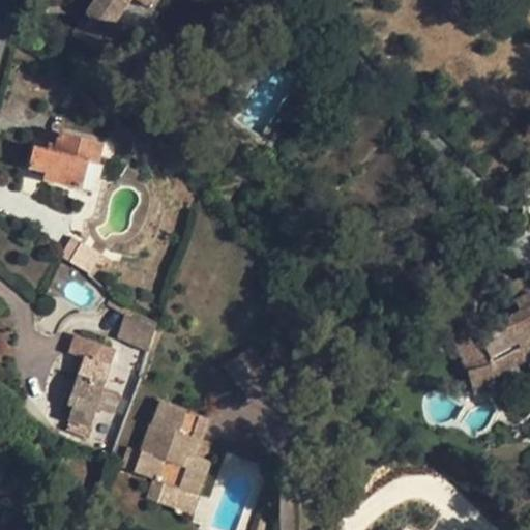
[(149,0),(95,0),(72,34),(83,41),(79,48),(75,53),(90,62),(97,51),(116,64),(130,40),(111,28),(128,0),(138,0),(146,5),(149,0)]
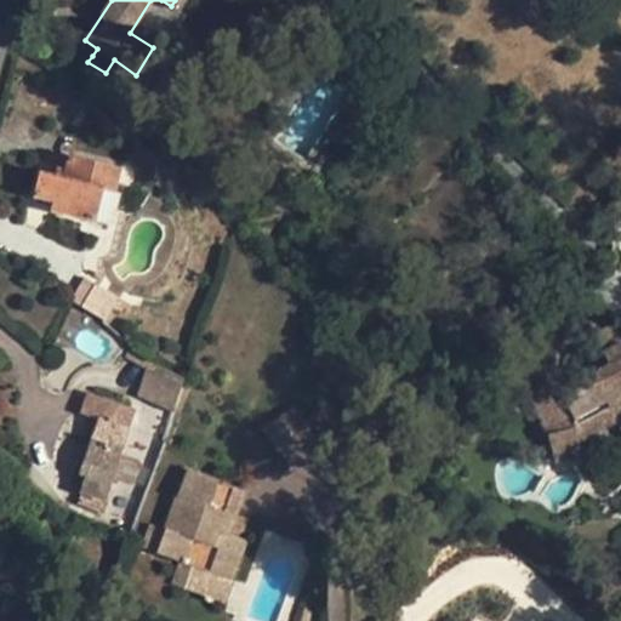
[(97,49),(85,40),(81,46),(92,56),(97,49)]
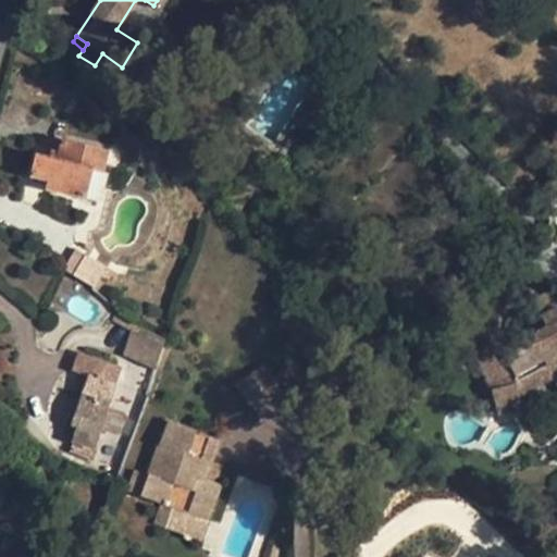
[(47,188),(97,200),(108,150),(57,138),(51,157),(37,153),(31,176),(48,181),(47,188)]
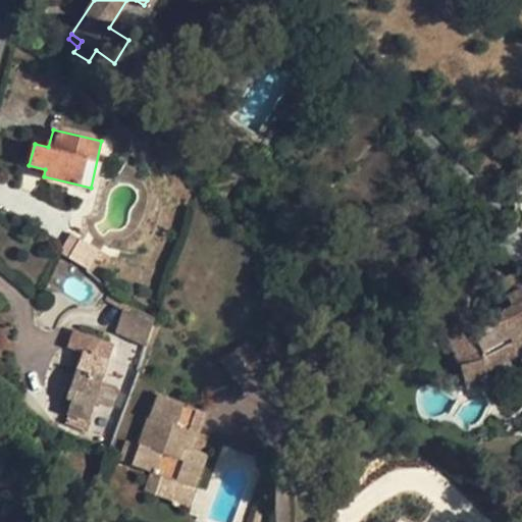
[(283,138),(270,131),(262,144),(275,152),(283,138)]
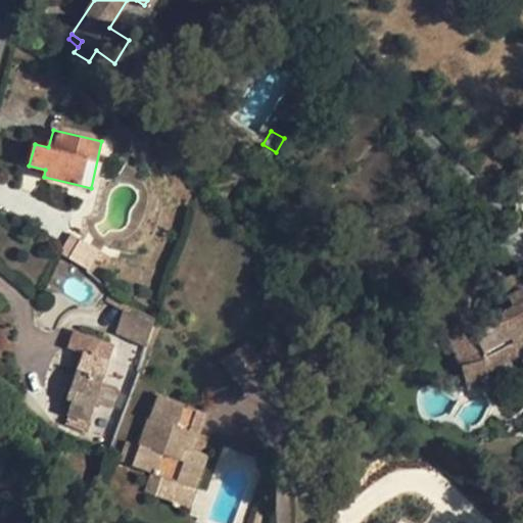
[(95,259),(100,250),(72,234),(60,253),(97,277),(103,265),(95,259)]
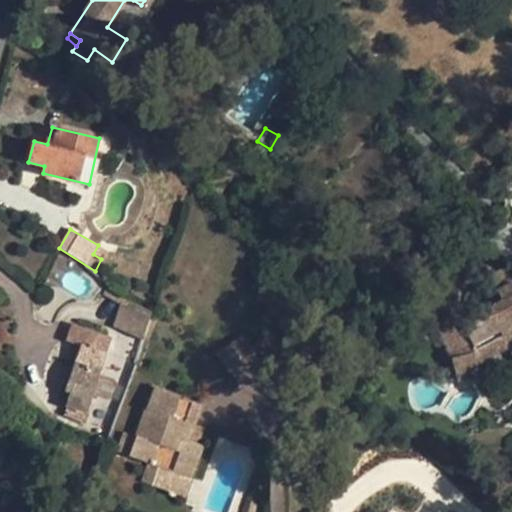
[(106,250),(98,245),(93,254),(101,259),(106,250)]
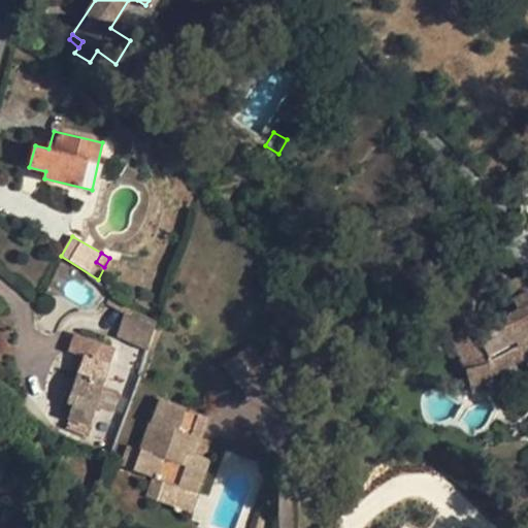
[(481,337),(472,322),(449,333),(461,358),(460,359),(465,369),(471,393),(497,387),(493,374),(525,358),(527,364),(527,289),(521,275),(504,284),(518,309),(503,318),(506,324),(510,332),(489,343),(487,341),(484,340),(482,340),(481,337)]
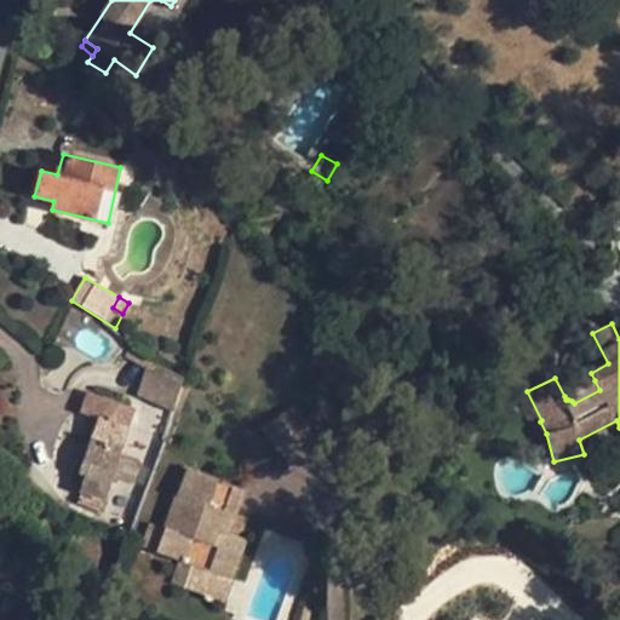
[(127,356),(148,368),(150,360),(151,355),(133,345),(127,356)]
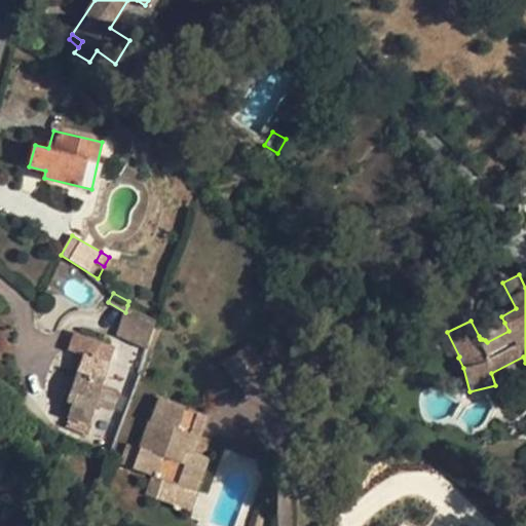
[(157,318),(127,305),(125,312),(117,336),(146,349),(157,318)]
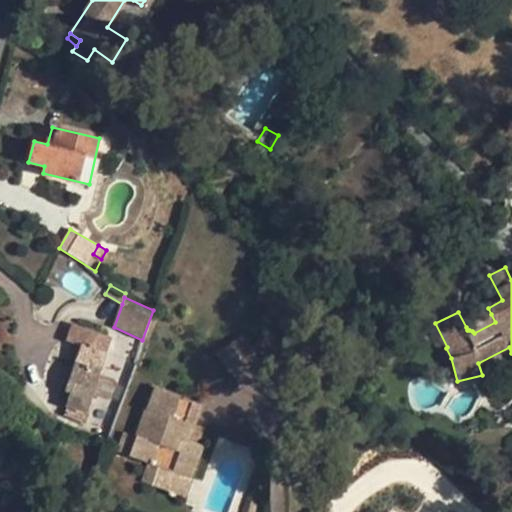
[(495,322),(491,314),(466,327),(467,330),(469,330),(472,331),(474,333),(495,322)]
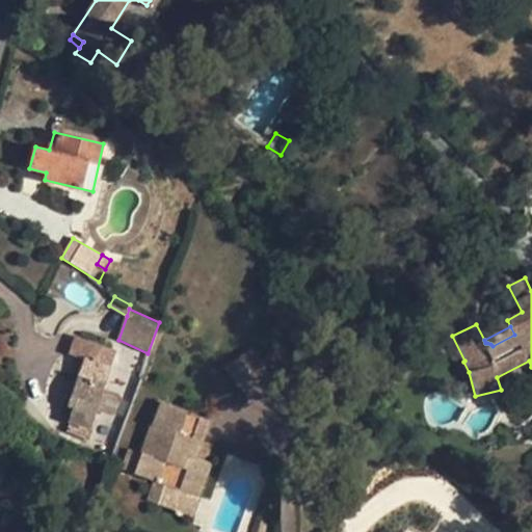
[(75,337),(69,353),(84,358),(69,406),(74,409),(67,431),(86,439),(116,350),(75,337)]
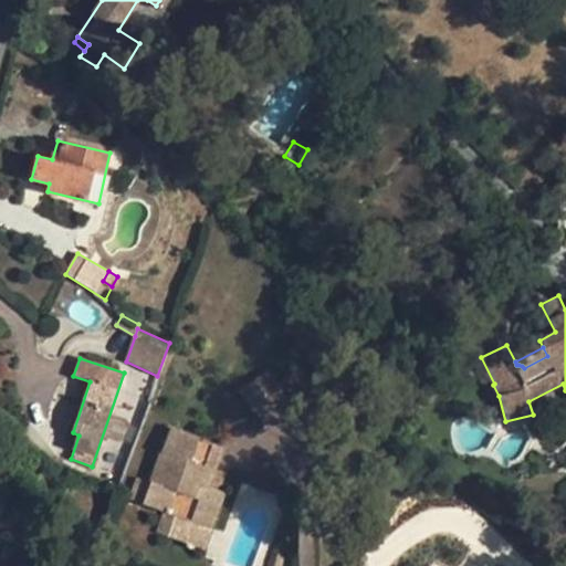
[(268,370),(240,390),(259,417),(286,399),(268,370)]
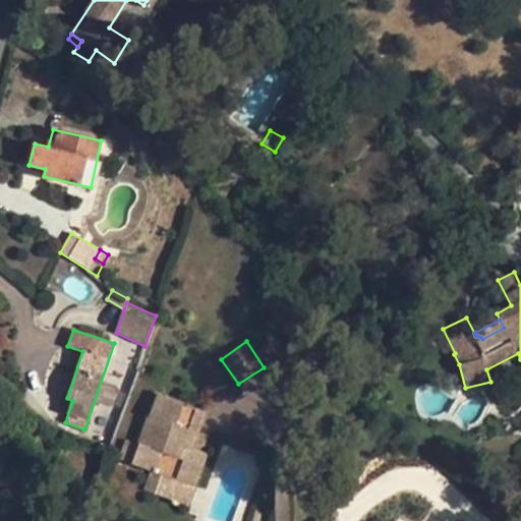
[(205,411),(157,394),(137,446),(125,441),(118,459),(151,472),(143,490),(173,501),(179,481),(193,486),(207,453),(201,451),(192,448),(197,431),(205,411)]
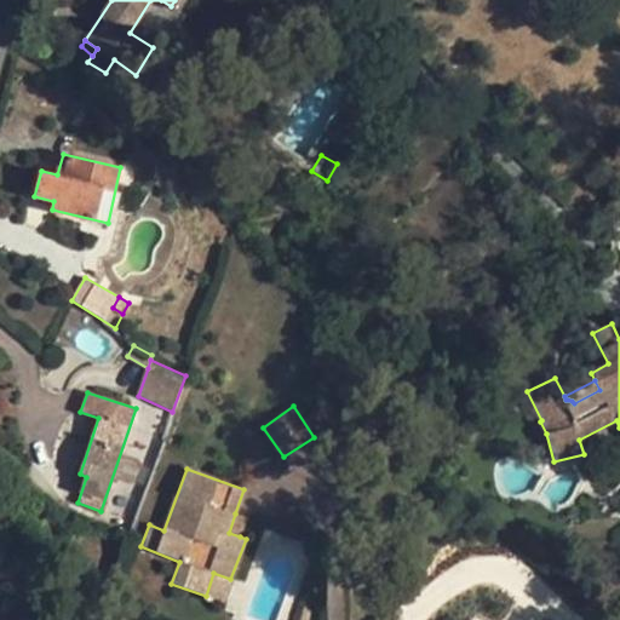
[(247,517),(235,514),(229,533),(240,537),(247,517)]
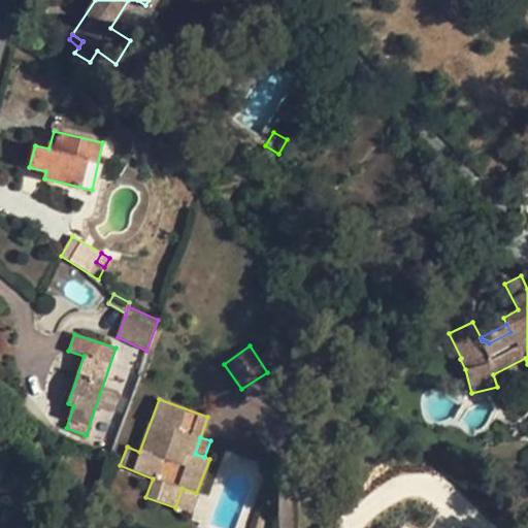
[(196,493),(182,488),(175,507),(190,513),(196,493)]
